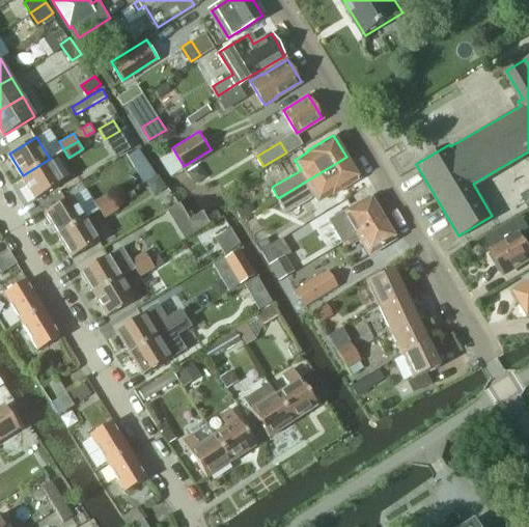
[(148,160),(140,146),(129,154),(137,167),(148,160)]
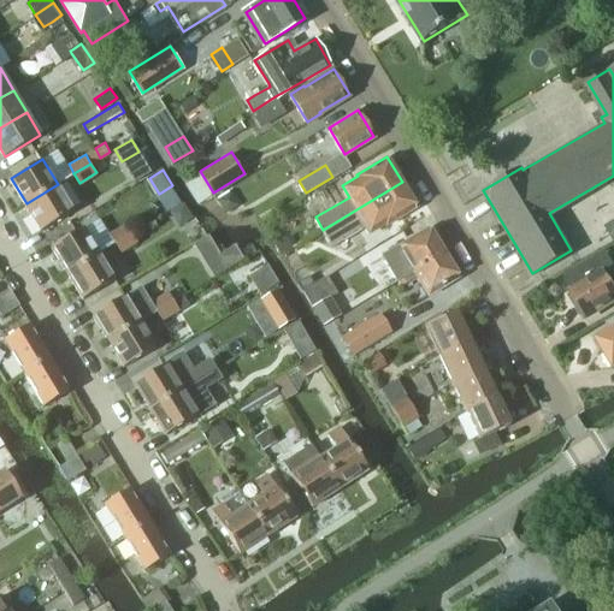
[(323,230),(332,244),(365,225),(369,231),(385,221),(387,224),(417,206),(402,182),(323,230)]
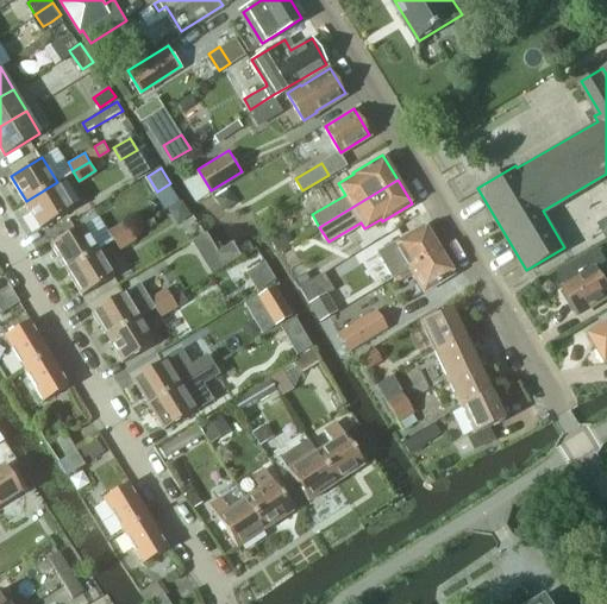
[(73,207),(57,182),(26,201),(42,226),(73,207)]
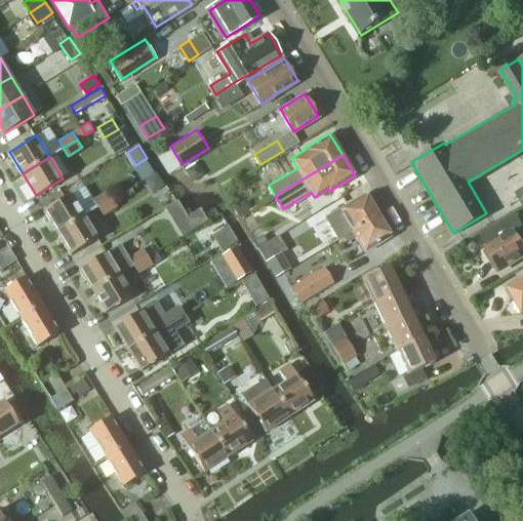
[(198,162),(187,169),(193,179),(204,172),(198,162)]
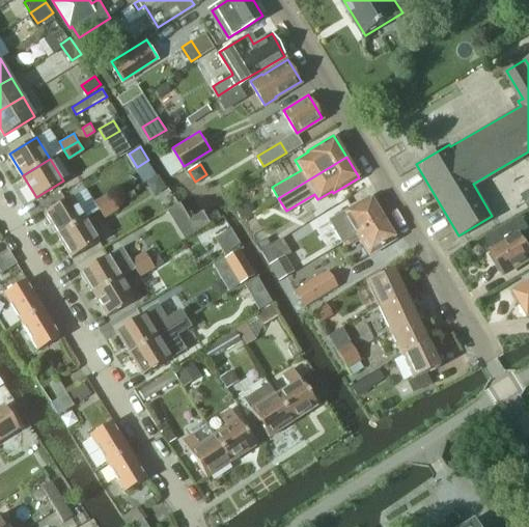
[(94,200),(100,209),(114,200),(109,192),(94,200)]
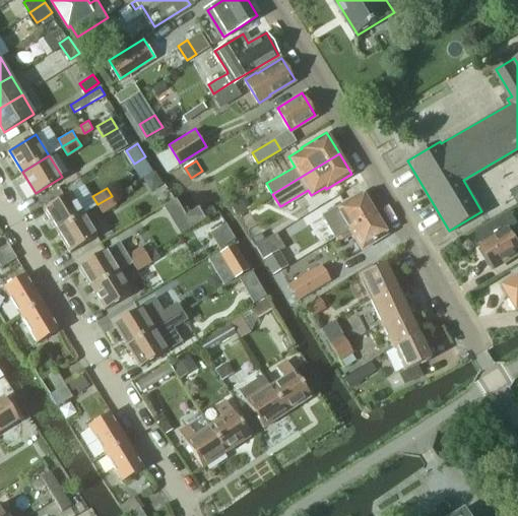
[(57,229),(84,212),(71,191),(44,207),(57,229)]
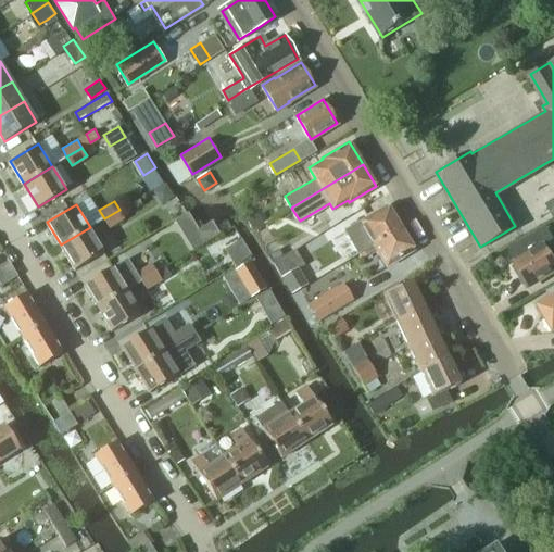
[(365,228),(356,234),(362,243),(365,248),(401,227),(387,204),(361,221),(365,228)]
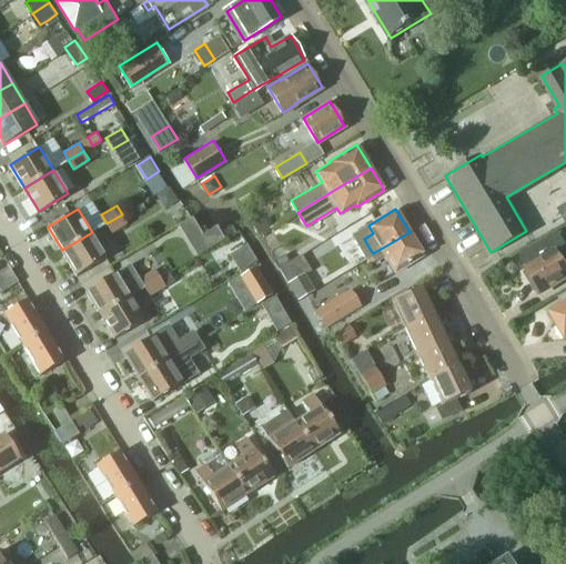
[(128,223),(122,214),(107,223),(111,232),(128,223)]
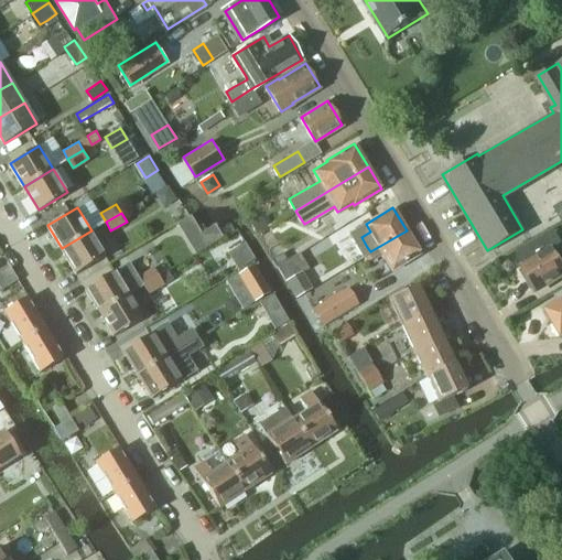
[(252,222),(258,230),(272,222),(267,213),(252,222)]
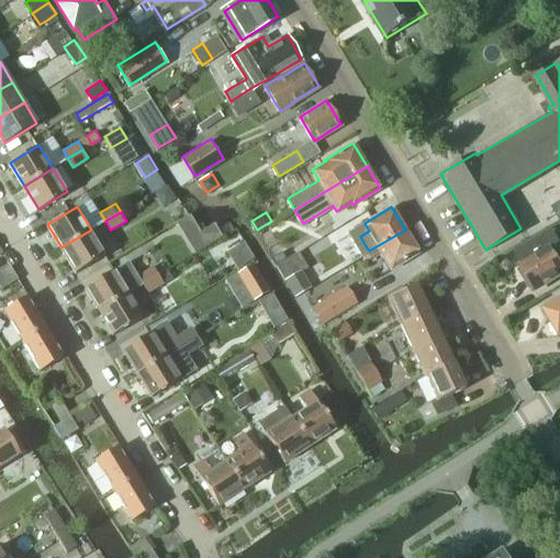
[(265,247),(266,246),(267,245),(278,237),(270,225),(259,233),(257,233),(256,234),(265,247)]
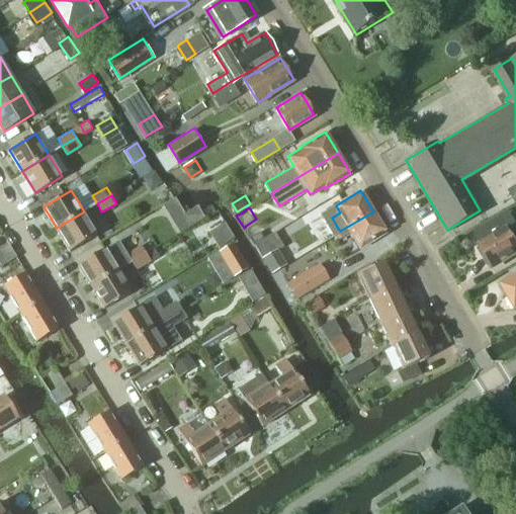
[(482,243),(487,253),(485,254),(490,264),(493,262),(494,265),(515,251),(515,220),(510,210),(477,231),(484,242),(482,243)]
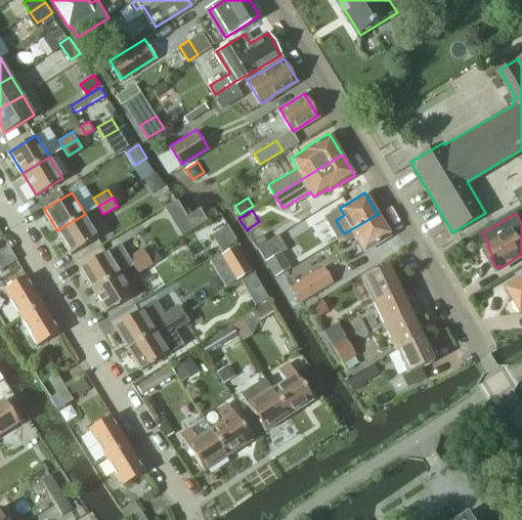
[(97,235),(85,214),(57,230),(70,252),(97,235)]
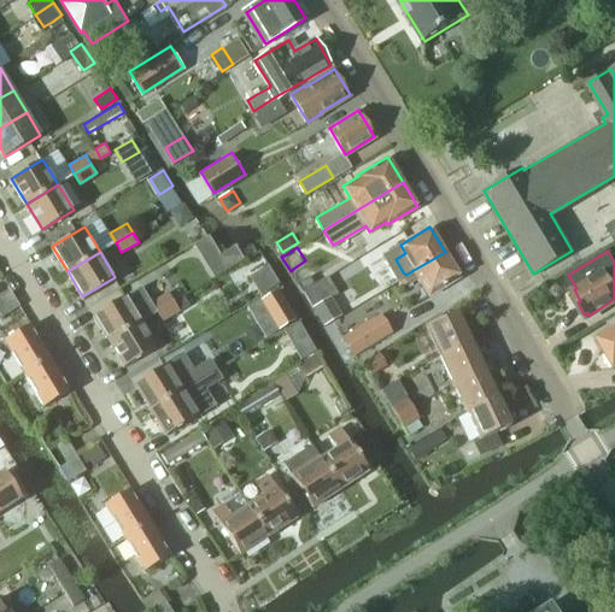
[(460,276),(445,252),(405,275),(409,281),(419,275),(431,294),(460,276)]
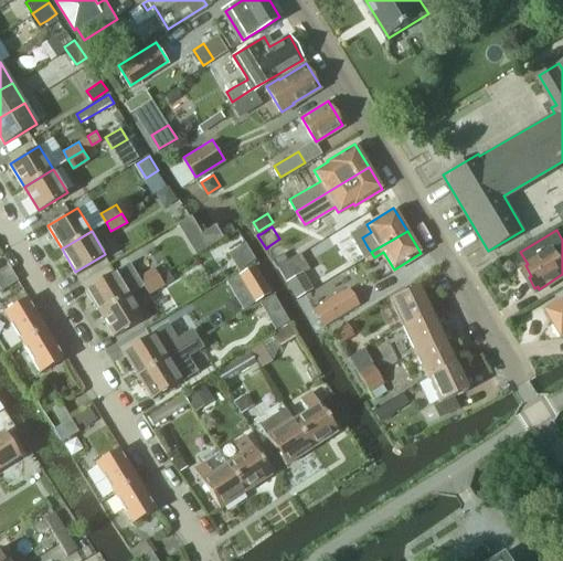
[(300,251),(279,264),(290,282),(311,268),(300,251)]
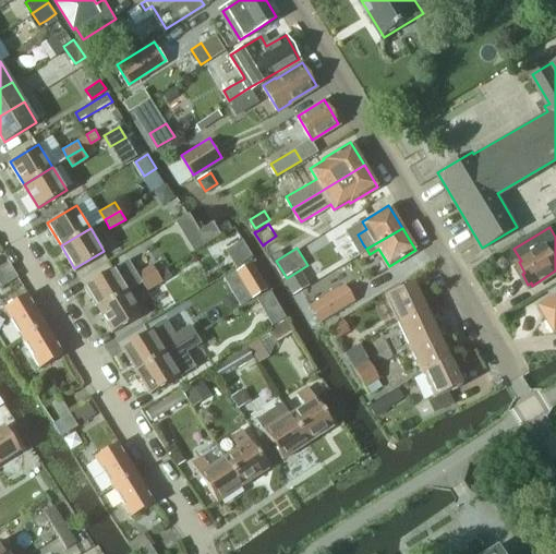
[(286,255),(281,249),(272,254),(276,261),(286,255)]
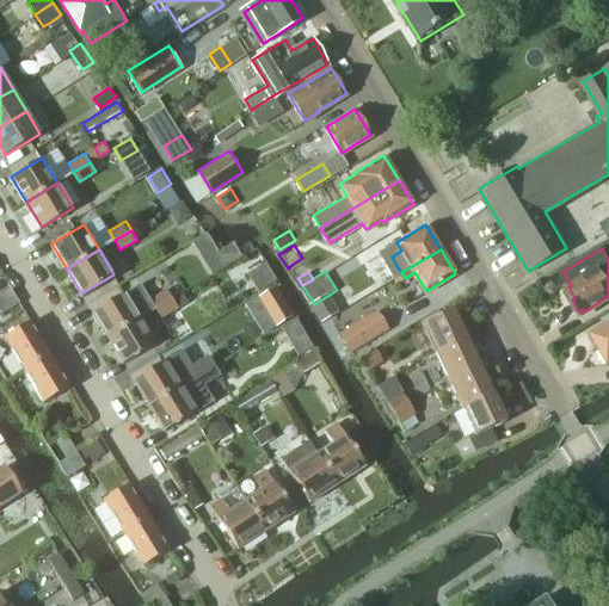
[(141,282),(92,310),(108,336),(140,317),(157,308),(151,298),(141,282)]
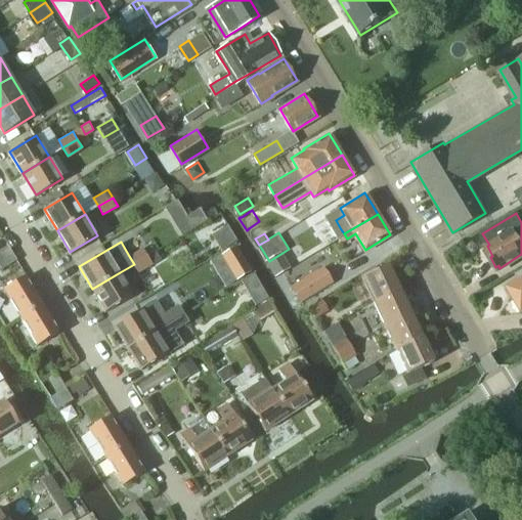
[(253,269),(237,245),(222,253),(237,278),(253,269)]
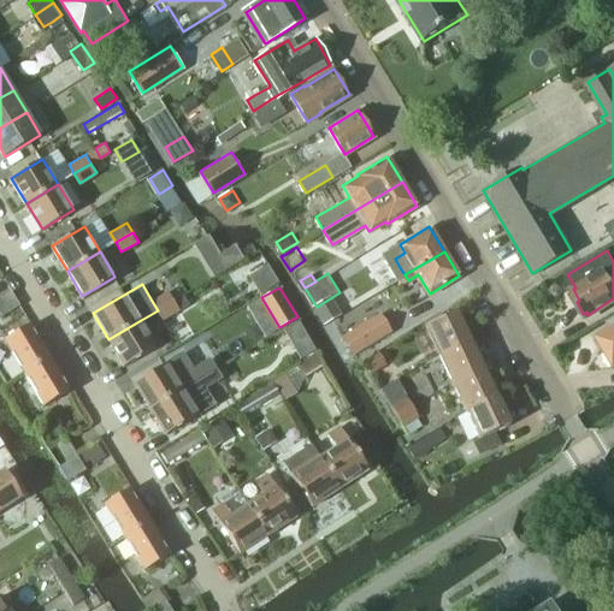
[(152,301),(158,310),(175,300),(169,290),(152,301)]
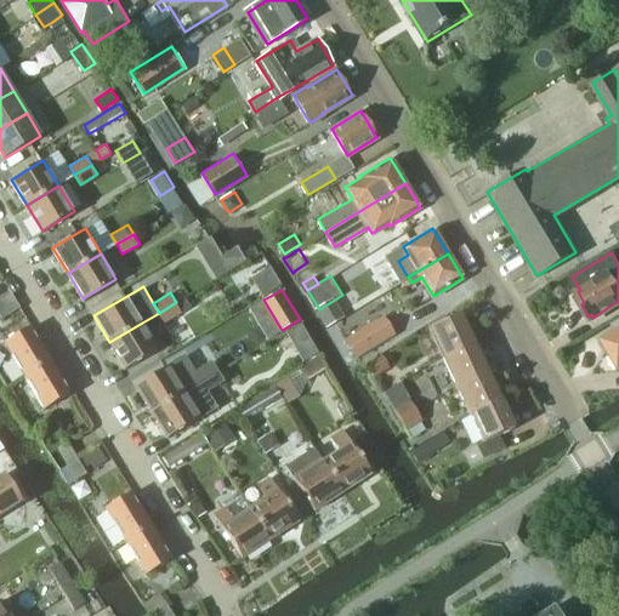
[(176,302),(159,313),(164,321),(181,312),(176,302)]
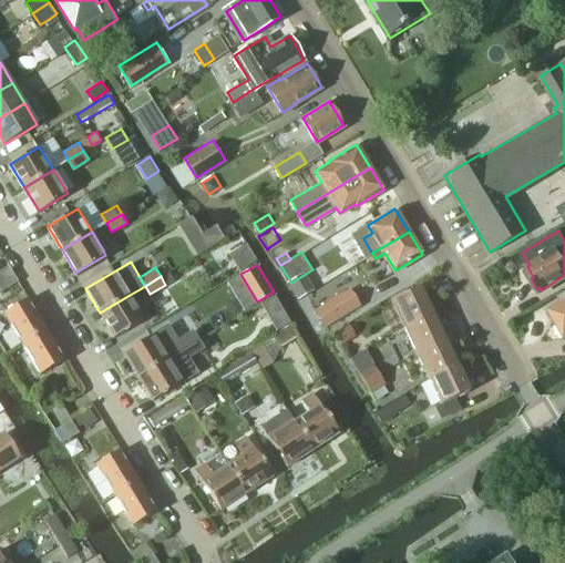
[(315,307),(315,308),(322,321),(325,325),(361,303),(351,285),(315,307)]
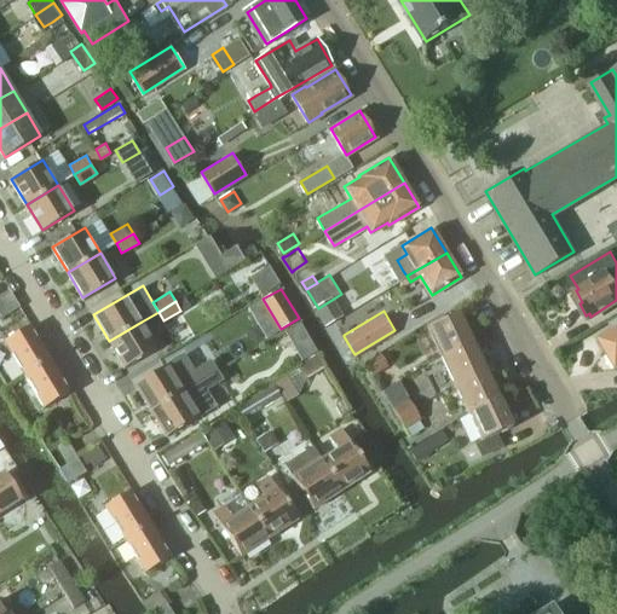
[(428,326),(442,354),(473,340),(459,311),(428,326)]
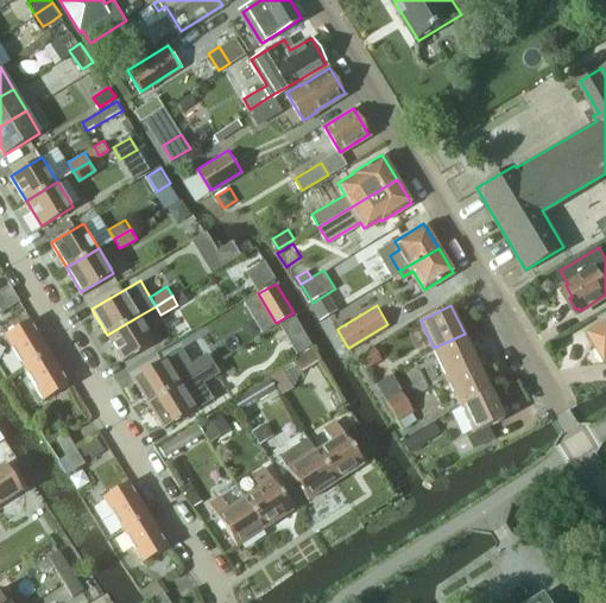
[(155,341),(139,316),(107,335),(122,360),(155,341)]
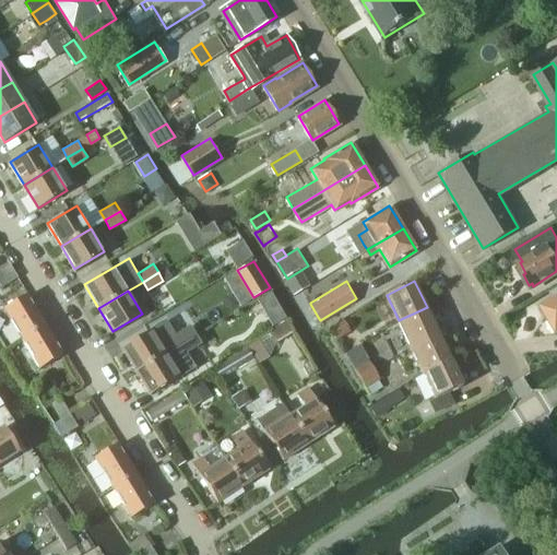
[(556,297),(543,305),(556,328),(556,292),(555,293),(556,295),(556,297)]
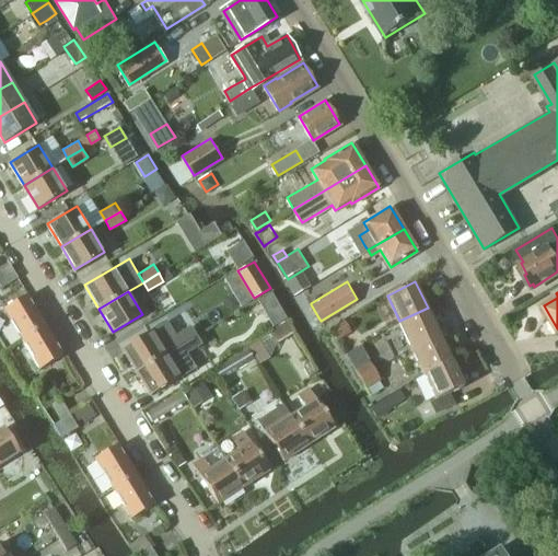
[(6,308),(23,337),(46,324),(28,294),(6,308)]
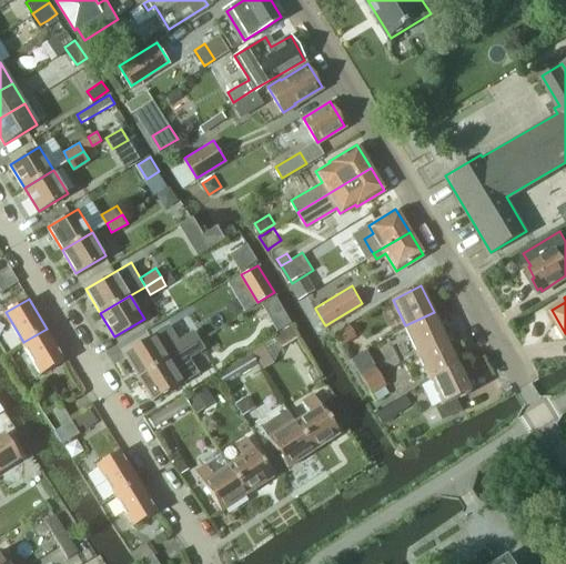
[(291,321),(283,308),(270,315),(278,329),(291,321)]
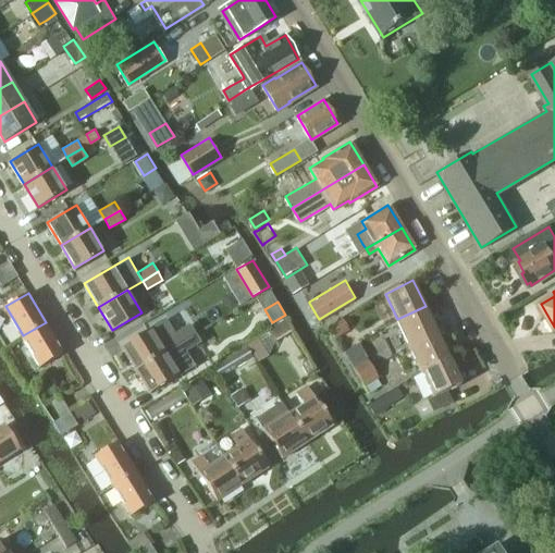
[(397,319),(409,345),(438,331),(426,306),(397,319)]
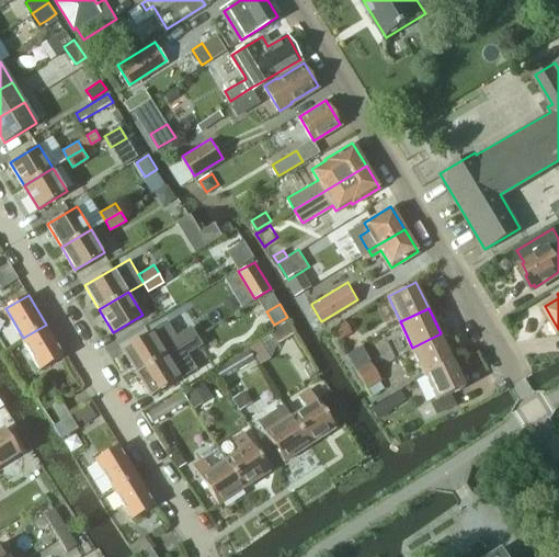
[(352,331),(345,319),(331,328),(338,340),(352,331)]
